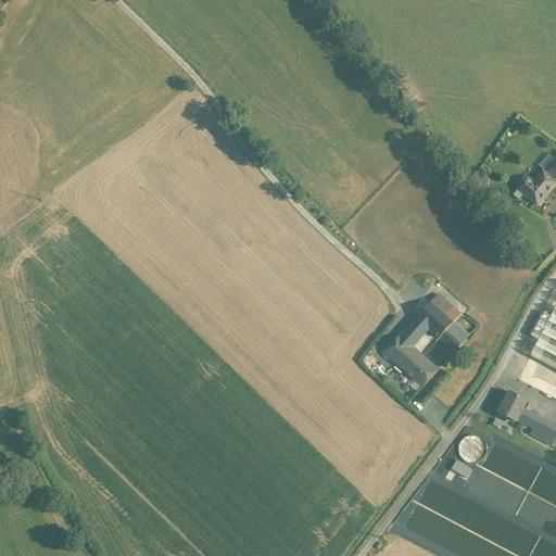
[(543,172),(533,184),(528,179),(523,179),(519,185),(519,189),(525,194),(526,198),(528,200),(531,199),(538,205),(542,204),(544,202),(544,198),(547,194),(548,194),(555,185),(555,179),(553,177),(555,172),(555,168),(552,165),(545,174),(543,172)]
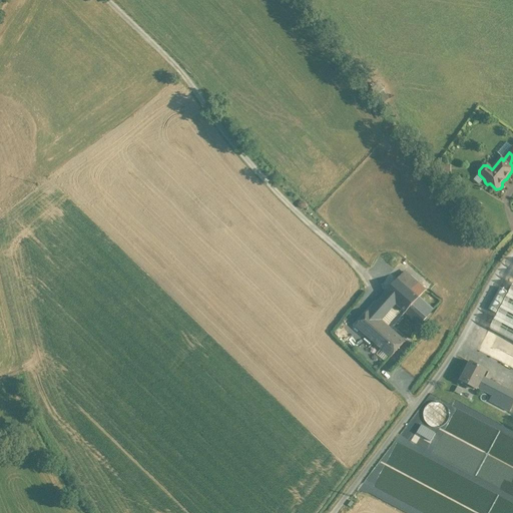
[(426,291),(404,272),(398,280),(419,298),(426,291)]
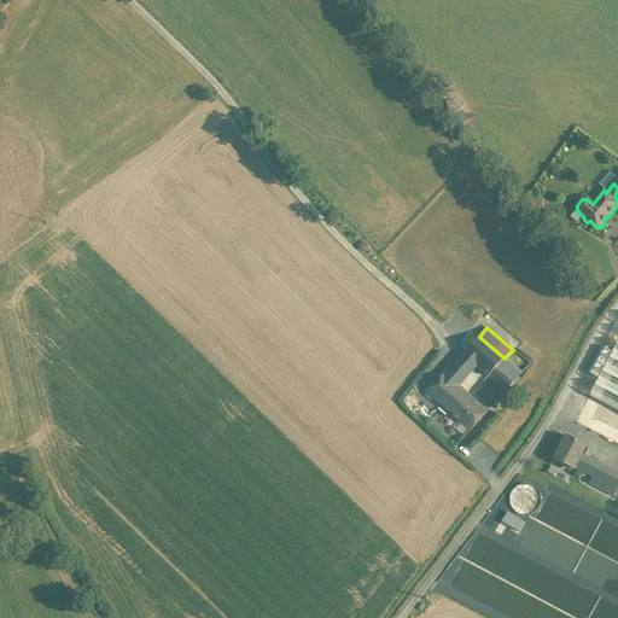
[(505,359),(479,337),(464,355),(489,377),(489,375),(499,366),(505,359)]
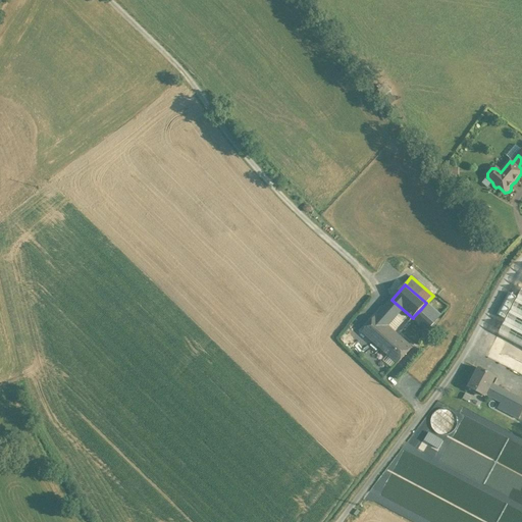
[(521,289),(498,335),(521,348),(521,289)]
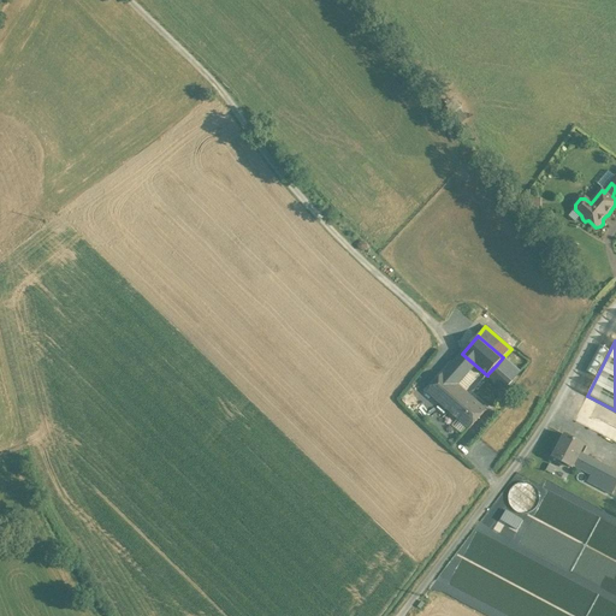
[(455,361),(427,392),(451,415),(469,396),(458,385),(468,373),(455,361)]
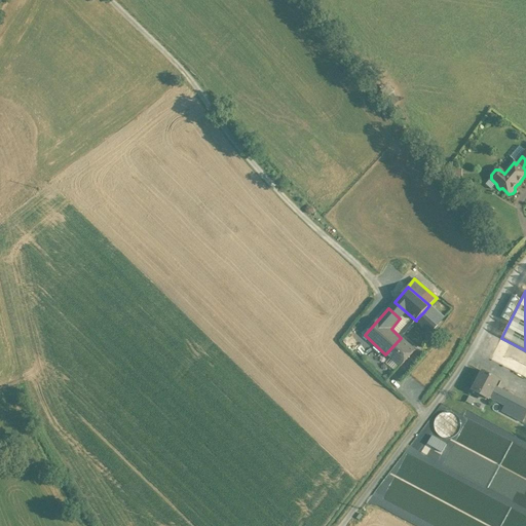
[(439,325),(424,311),(416,320),(430,333),(439,325)]
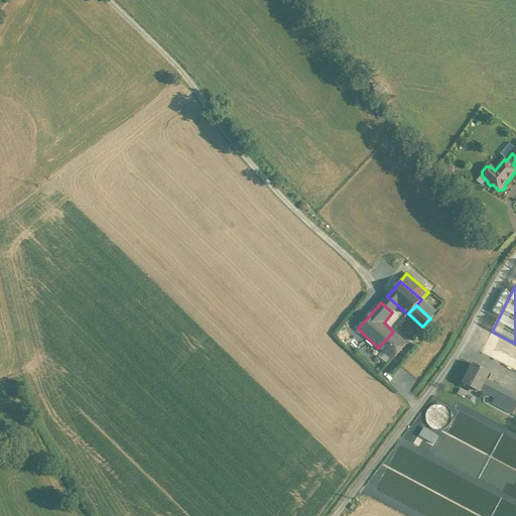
[(393,332),(378,348),(392,361),(407,344),(393,332)]
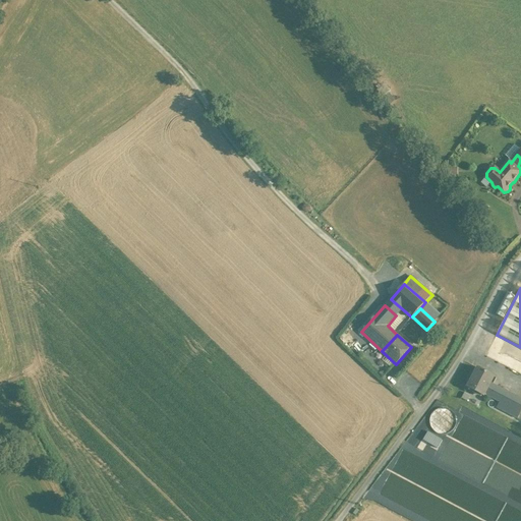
[(495,377),(478,368),(468,388),(484,396),(485,395),(491,398),(498,387),(490,384),(495,377)]
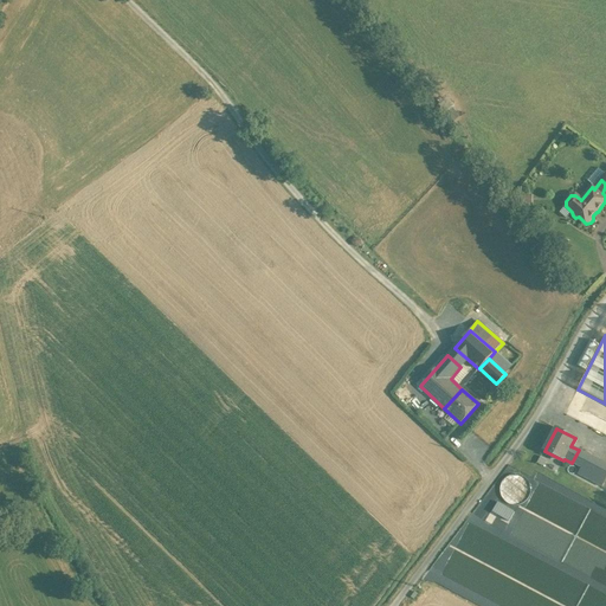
[(592,457),(579,450),(572,463),(581,468),(585,470),(592,457)]
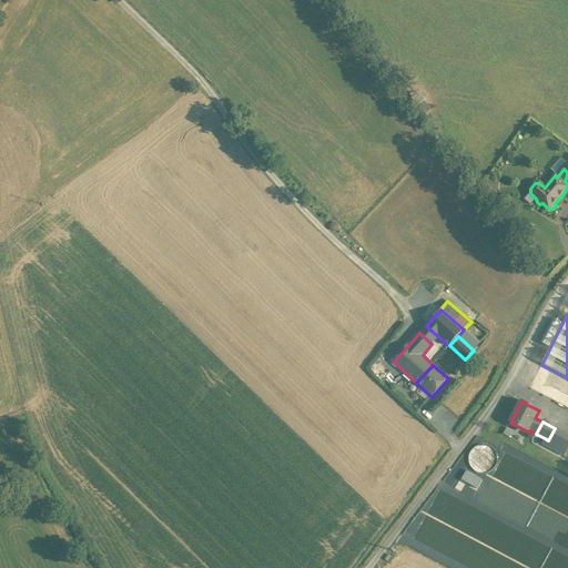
[(567,448),(567,435),(555,428),(548,440),(545,438),(541,445),(565,456),(567,448)]
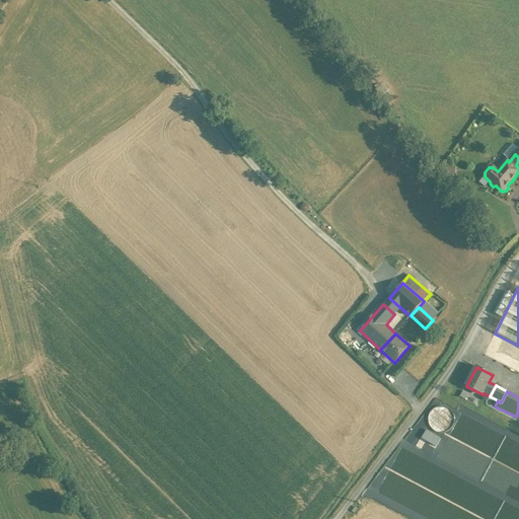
[(451,428),(450,408),(430,409),(432,429),(451,428)]
